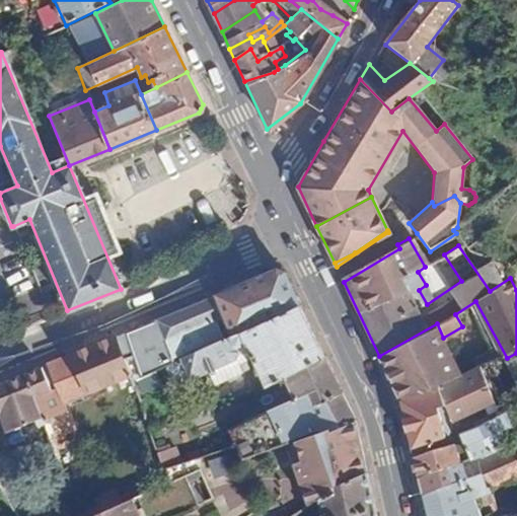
[(232,336),(299,306),(282,270),(276,269),(233,287),(235,290),(215,298),(232,336)]
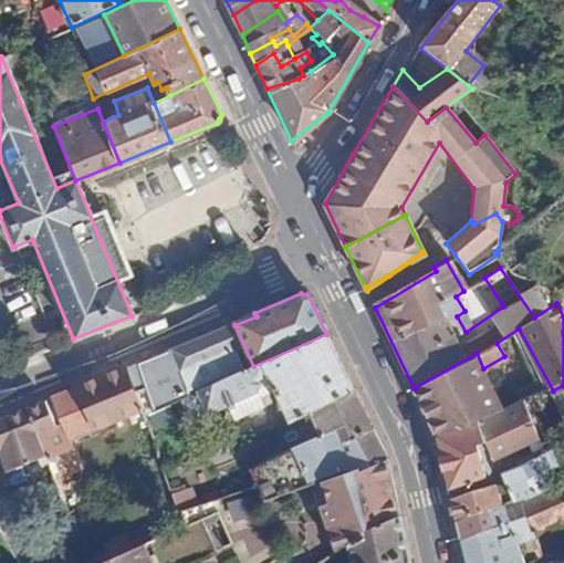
[(249,368),(253,366),(235,325),(135,365),(145,391),(138,393),(144,408),(146,416),(199,392),(249,368)]
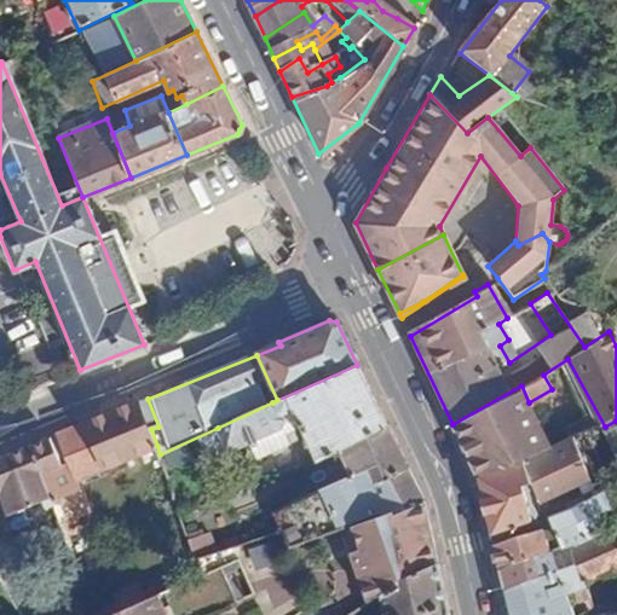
[(386,428),(357,365),(277,400),(272,402),(280,416),(293,408),(317,462),(340,451),(386,428)]
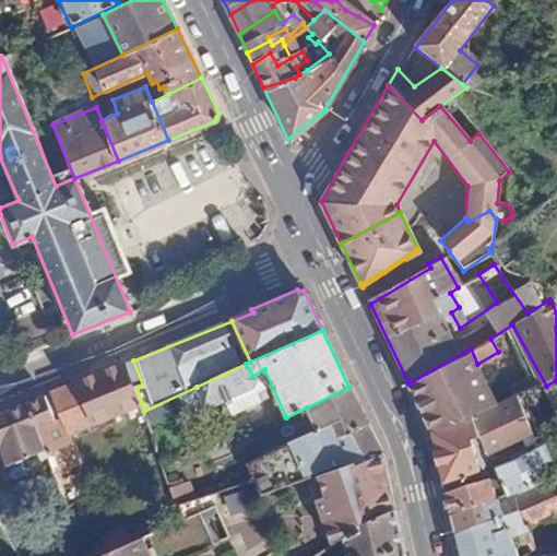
[(471,349),(409,383),(431,432),(494,406),(477,364),(471,349)]
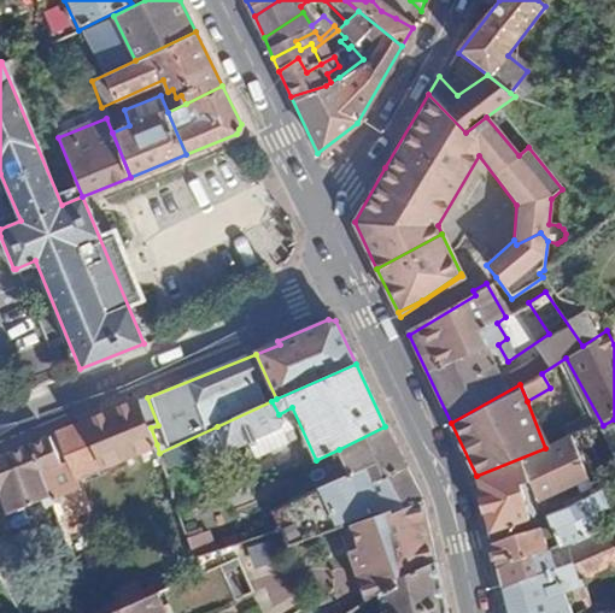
[(158,425),(147,398),(59,434),(70,460),(63,464),(41,475),(48,495),(51,499),(72,489),(66,476),(75,472),(77,478),(157,444),(151,428),(158,425)]
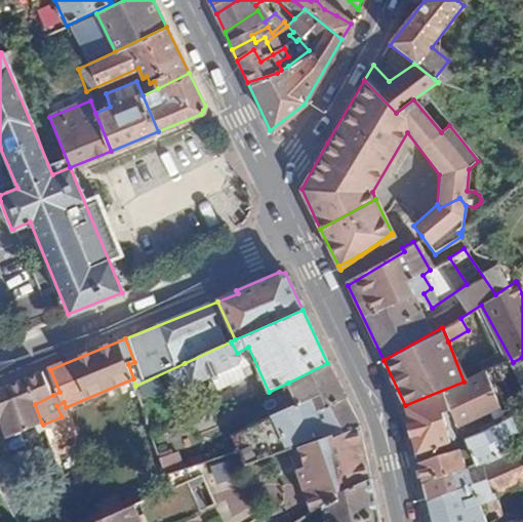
[(237,353),(231,342),(185,363),(193,385),(237,366),(240,360),(237,353)]
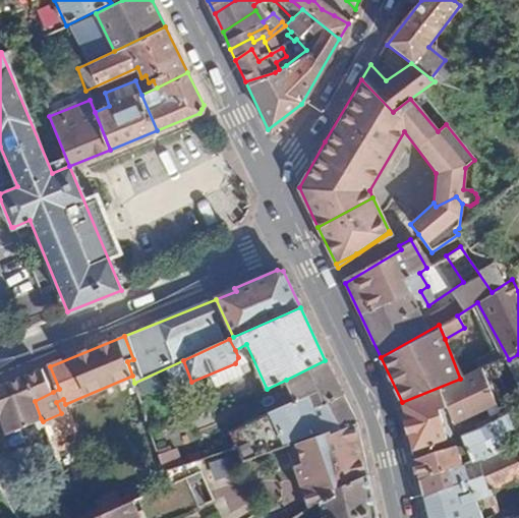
[(341,396),(325,360),(286,380),(294,401),(269,415),(275,429),(341,396)]
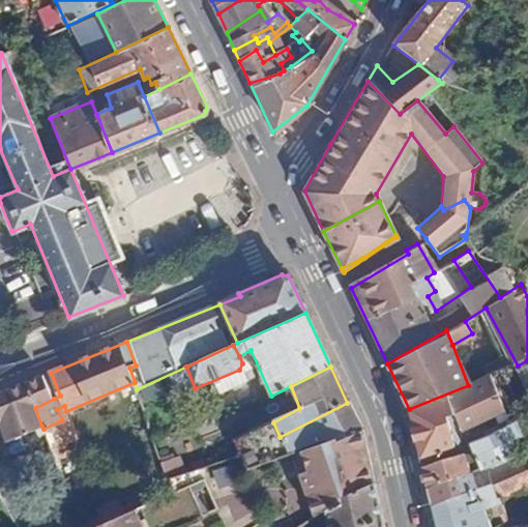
[(54,399),(45,375),(0,392),(0,421),(7,439),(41,426),(35,408),(54,399)]
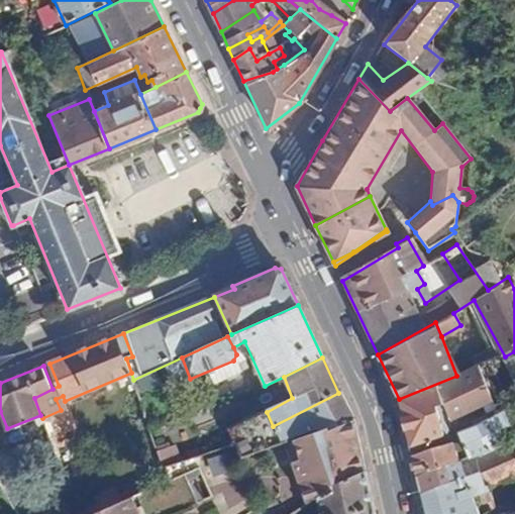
[(456,376),(399,399),(410,447),(443,434),(433,406),(439,402),(449,420),(488,400),(490,399),(477,368),(456,376)]
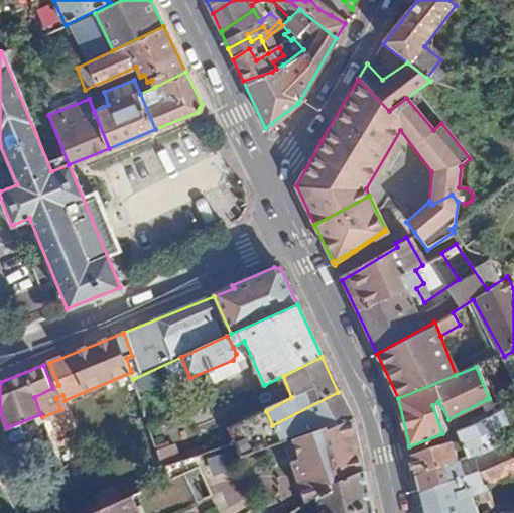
[(349,417),(338,392),(272,425),(266,411),(224,434),(231,445),(239,464),(282,442),(285,450),(349,417)]
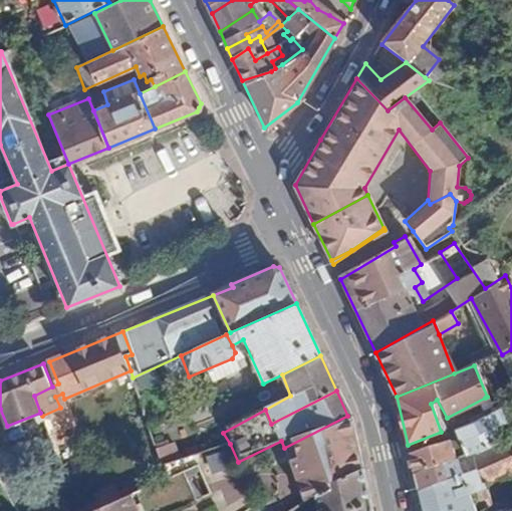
[(455,429),(467,449),(501,442),(496,428),(507,423),(500,408),(492,412),(474,422),(455,429)]
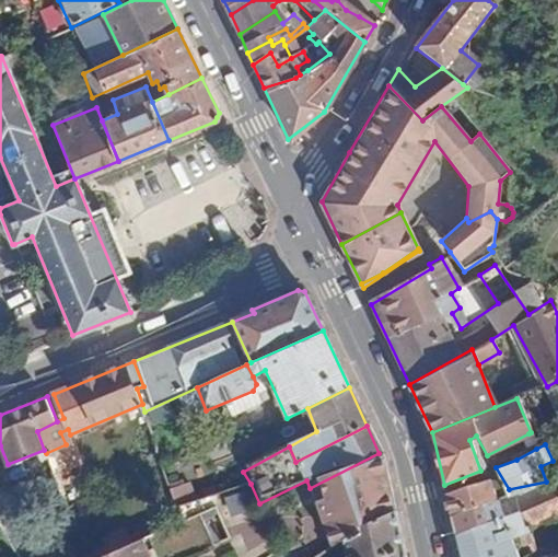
[(393,511),(379,453),(310,488),(329,548),(341,542),(393,511)]
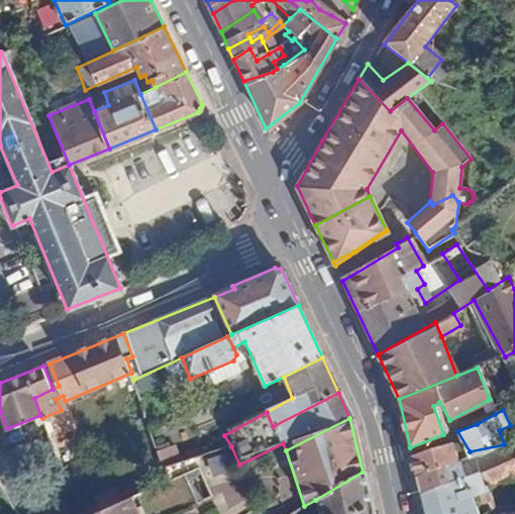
[(452,441),(413,457),(417,476),(446,465),(459,459),(458,454),(452,441)]
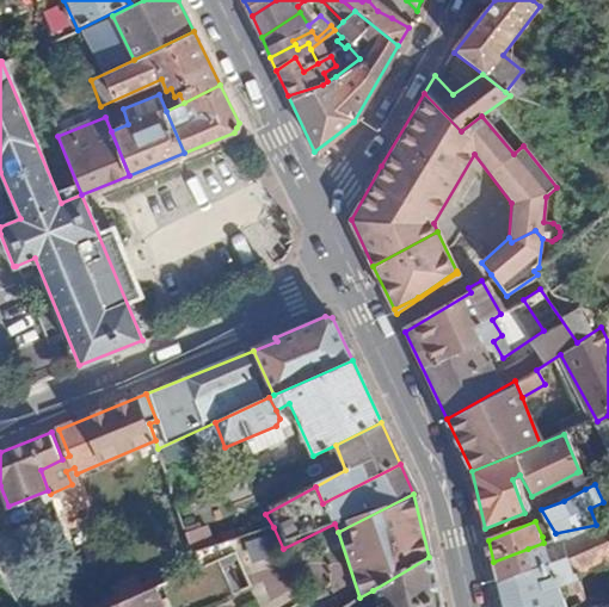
[(608,521),(596,525),(555,533),(571,573),(576,571),(608,559),(608,521)]
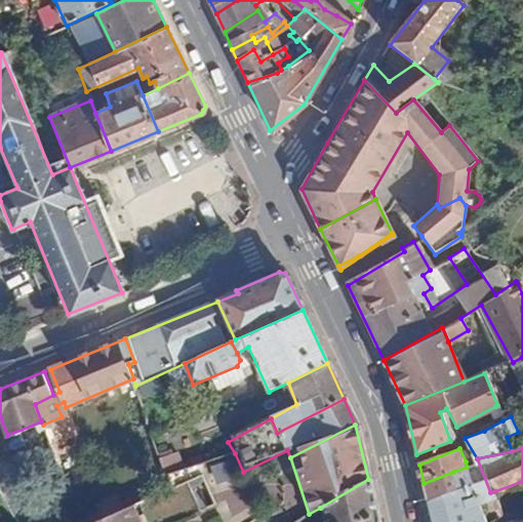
[(477,458),(466,462),(467,467),(479,504),(489,500),(496,518),(501,516),(494,491),(490,492),(477,458)]
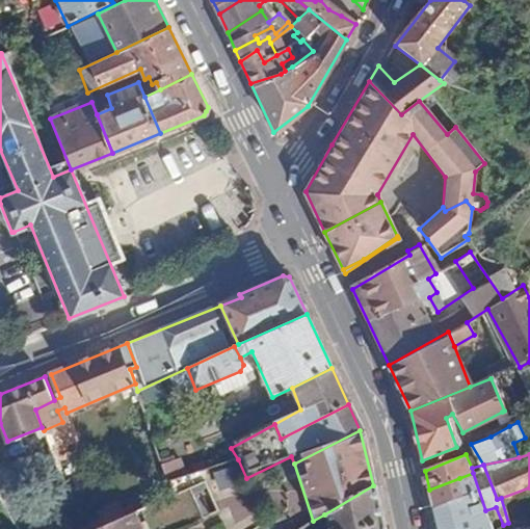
[(230,468),(211,476),(219,494),(238,485),(230,468)]
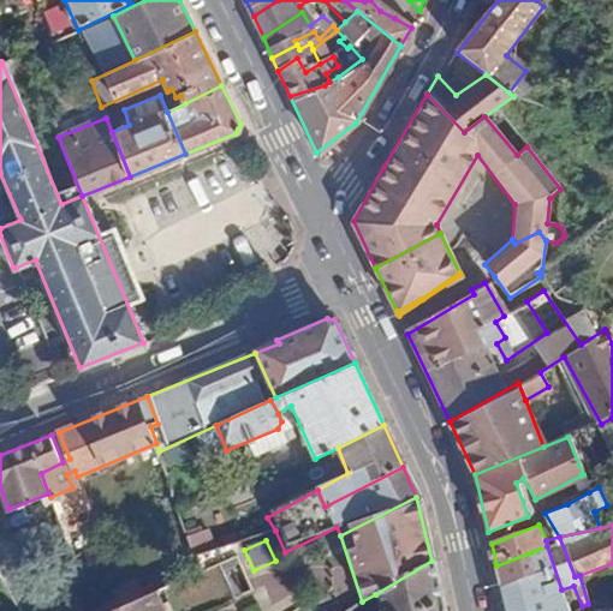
[(539,573),(501,587),(506,610),(569,610),(561,589),(547,546),(531,552),(539,573)]
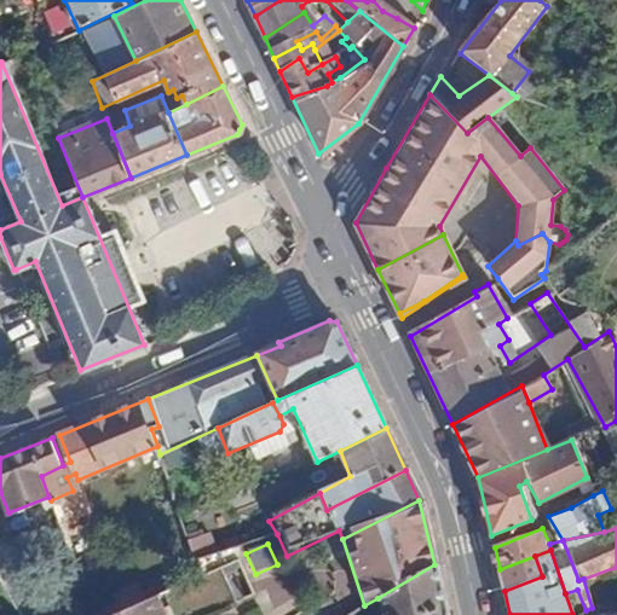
[(535,556),(500,569),(505,591),(542,576),(535,556)]
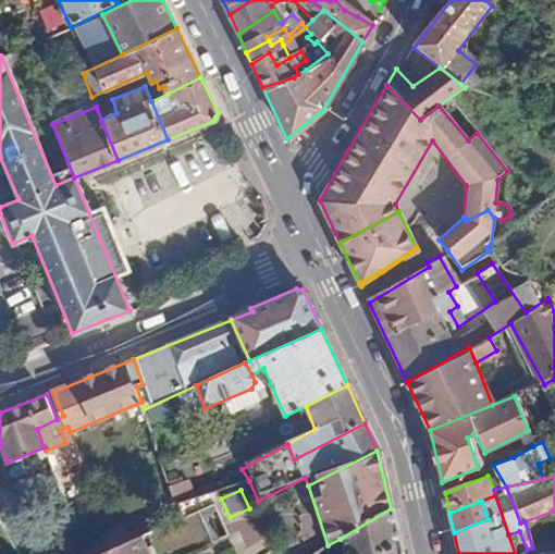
[(401,553),(391,508),(340,539),(342,553),(401,553)]
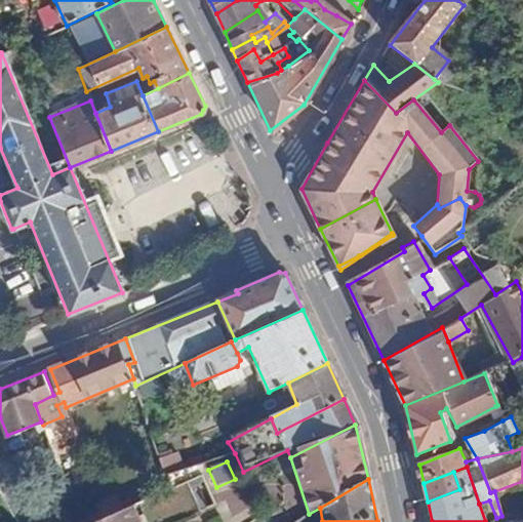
[(72,498),(69,491),(50,500),(53,509),(72,498)]
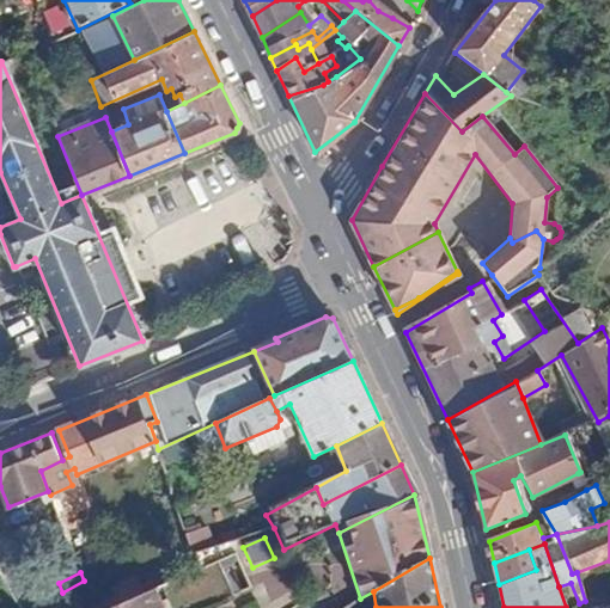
[(95,607),(84,581),(62,593),(69,607),(95,607)]
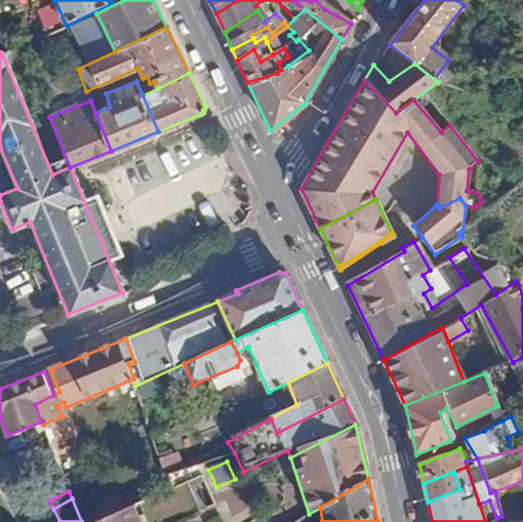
[(99,520),(119,510),(113,500),(95,509),(99,520)]
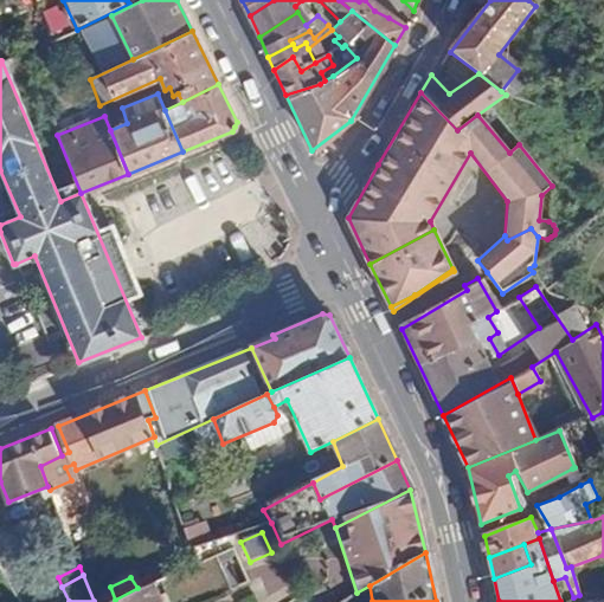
[(161,601),(152,581),(137,588),(115,600),(111,601),(161,601)]
